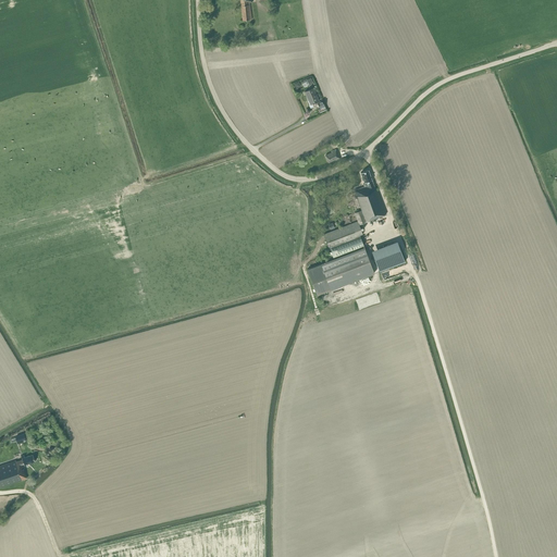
[(251,2),(251,0),(240,0),(243,21),(251,20),(249,2),(251,2)]
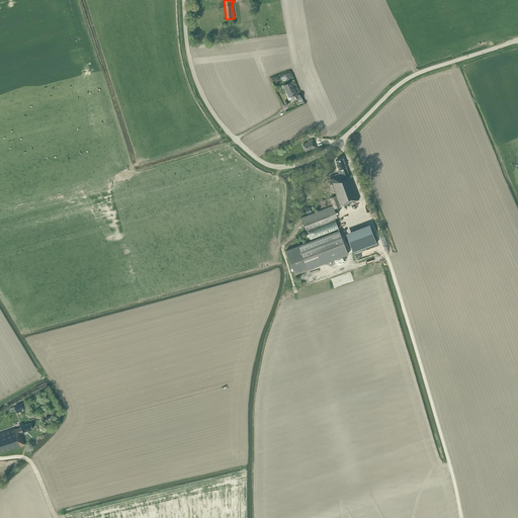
[(282,81),(291,77),(289,72),(279,76),(282,81)]
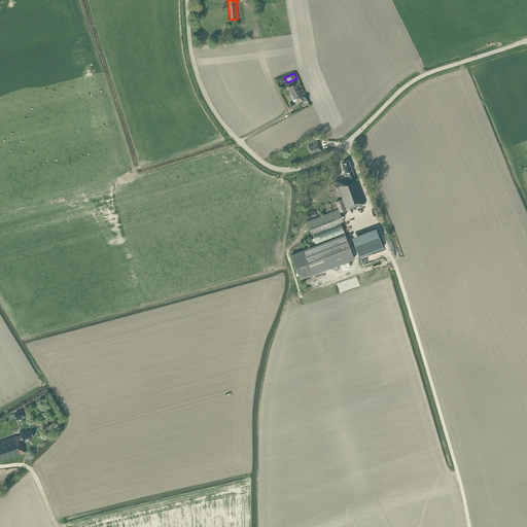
[(290,92),(291,91),(292,95),(291,95),(292,99),(293,102),(296,101),(295,98),(296,98),(296,97),(302,95),(296,83),(288,86),(290,92)]
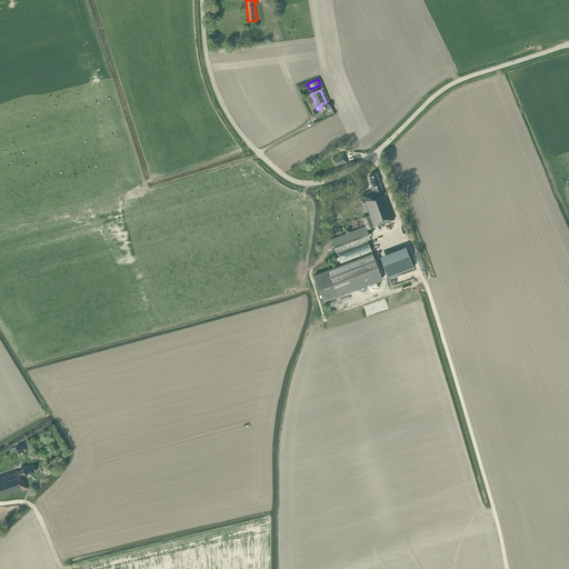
[(342,162),(343,163),(347,162),(342,152),(338,155),(339,156),(332,159),(336,166),(342,162)]
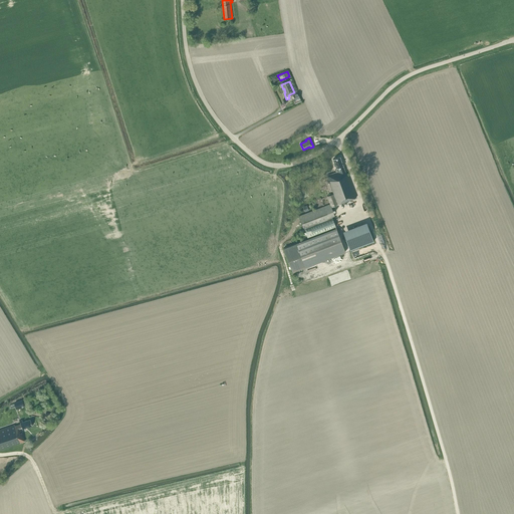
[(303,228),(307,238),(336,227),(332,217),(334,216),(331,207),(356,198),(347,174),(346,174),(339,157),(333,159),(337,170),(335,170),(336,172),(326,176),(333,194),(327,196),(330,204),(298,216),(303,228)]
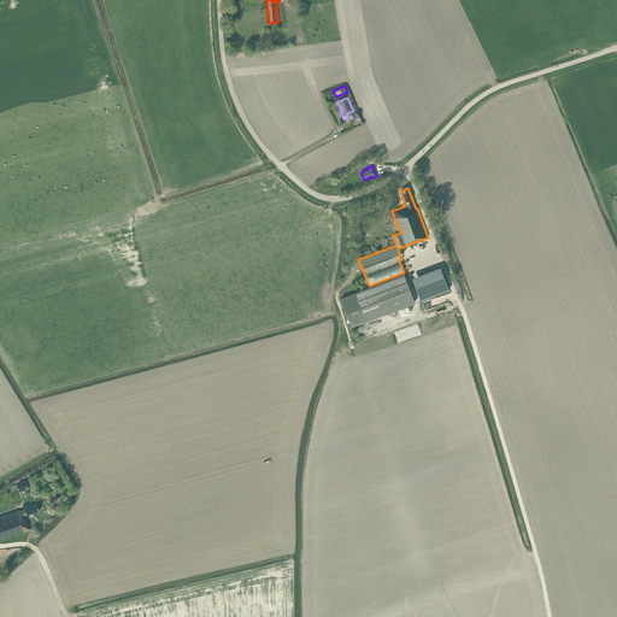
[(413,283),(421,300),(448,289),(442,272),(413,283)]
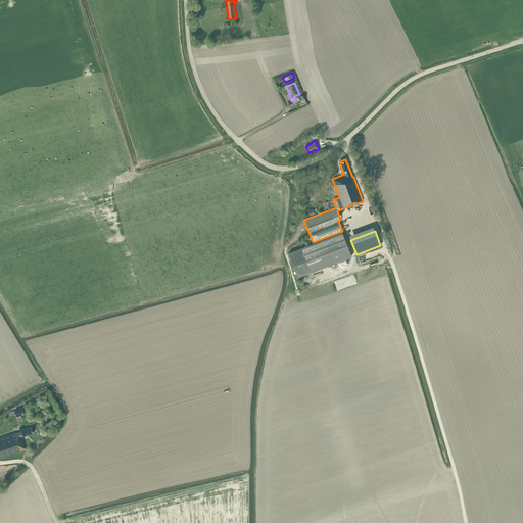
[(342,232),(300,248),(288,252),(297,277),(310,272),(351,256),(346,243),(342,232)]
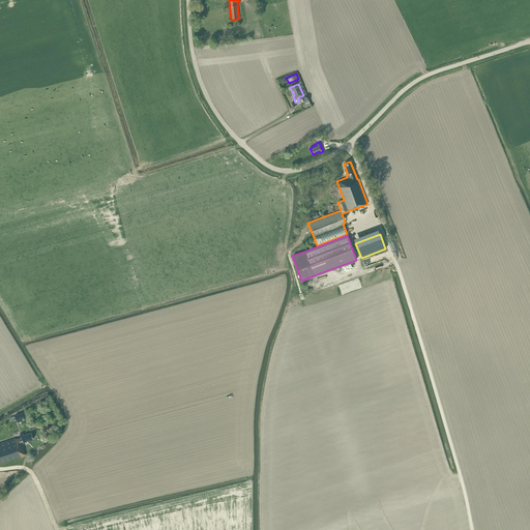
[(23,412),(15,415),(17,421),(25,419),(23,412)]
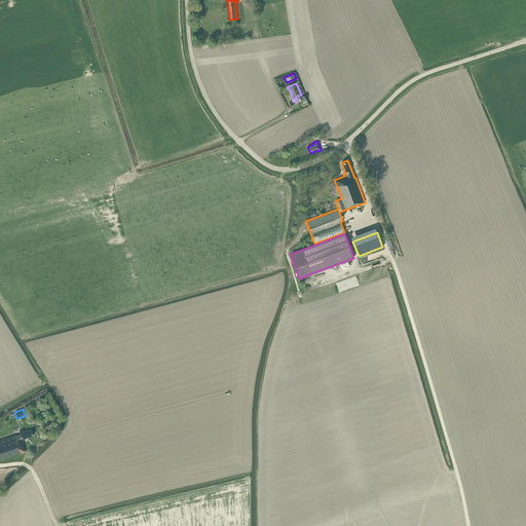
[(0,459),(26,451),(22,440),(23,439),(33,436),(31,429),(24,431),(23,429),(20,430),(21,434),(15,436),(15,435),(0,439),(0,459)]
